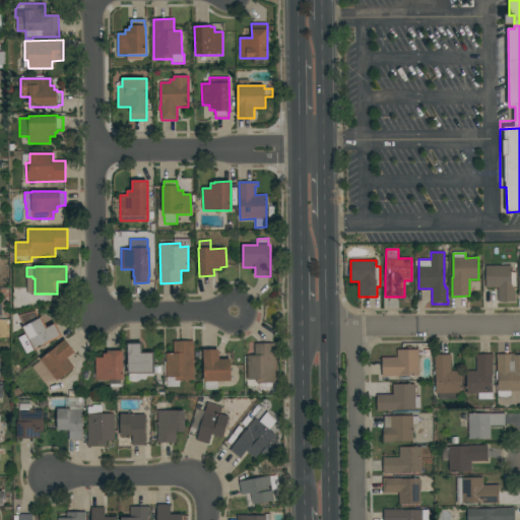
[(511,266),(511,273),(516,273),(516,287),(515,287),(515,302),(499,302),(499,287),(485,287),(485,266),(511,266)]
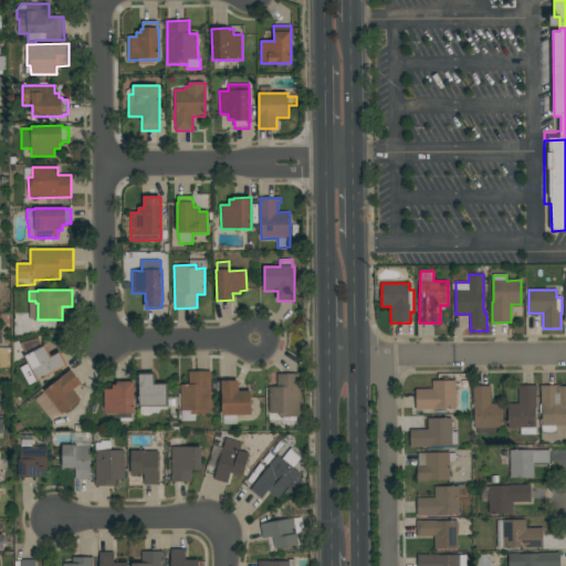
[(45,344),(51,356),(60,352),(67,366),(38,383),(23,356),(45,344)]
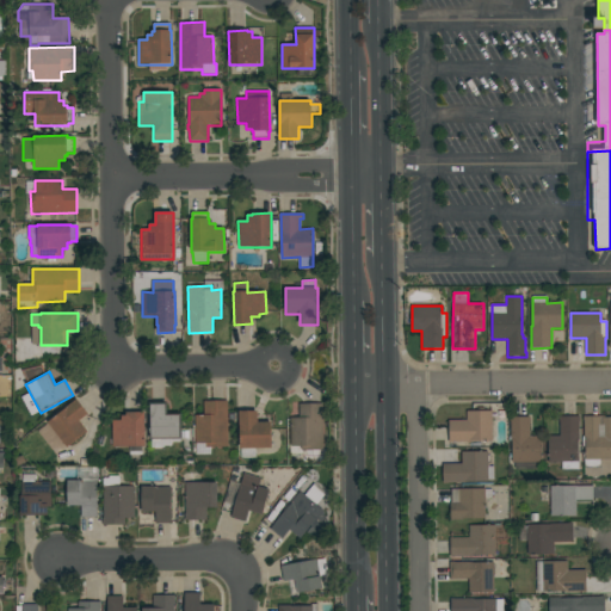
[(0,377),(0,396),(10,397),(10,378),(0,377)]
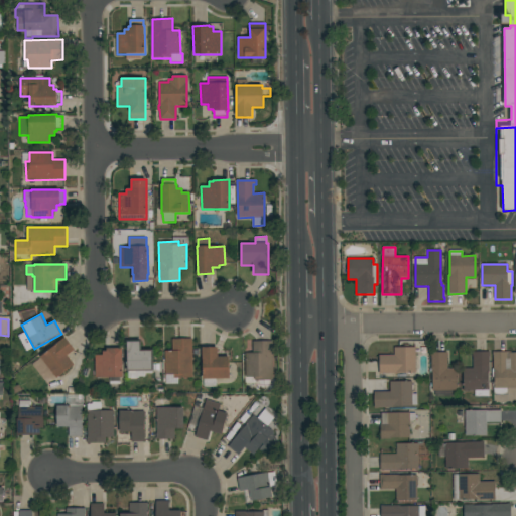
[(40,357),(65,338),(75,350),(68,356),(75,364),(56,378),(40,357)]
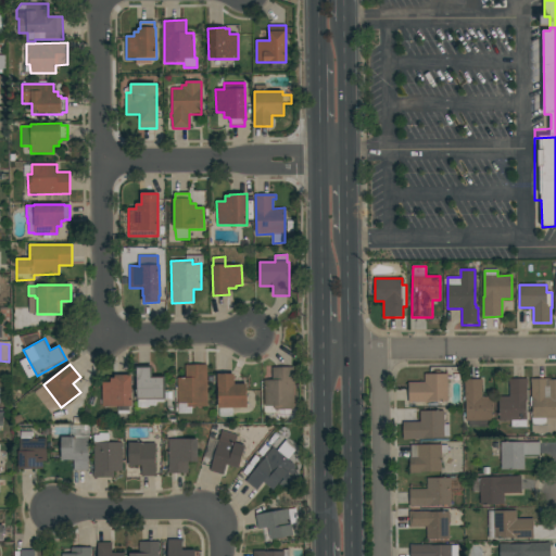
[(207,407),(192,407),(192,414),(179,414),(179,404),(178,404),(177,378),(186,377),(186,365),(207,365),(207,407)]
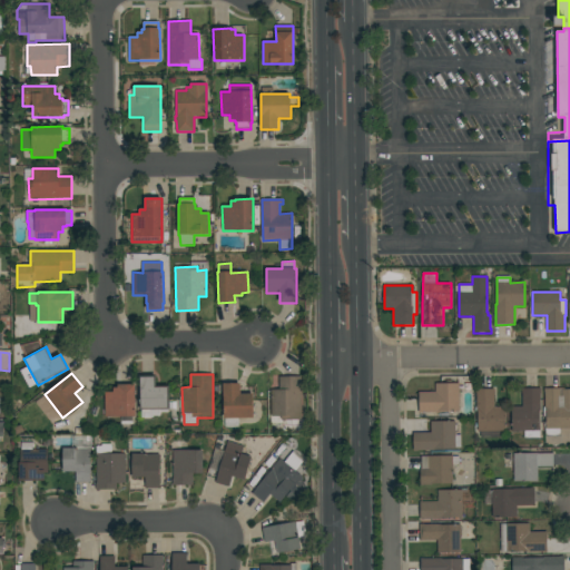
[(169,410),(139,410),(139,376),(156,375),(156,385),(169,385),(169,410)]
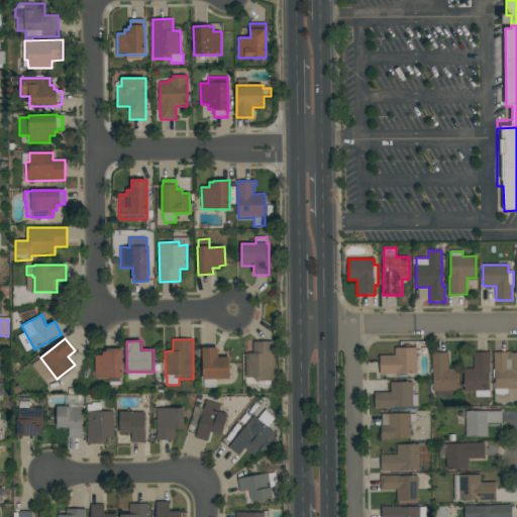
[(274,381),(254,381),(254,378),(246,378),(245,353),(253,353),(253,341),(274,341),(274,381)]
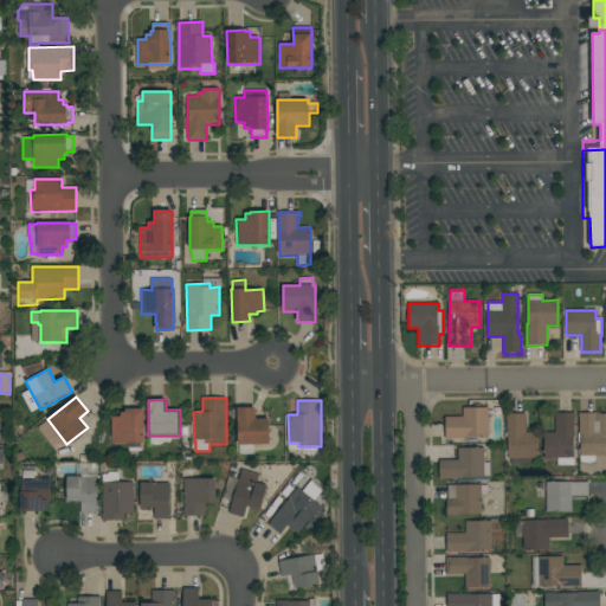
[(270,445),(238,445),(237,408),(256,407),(257,419),(270,419),(270,445)]
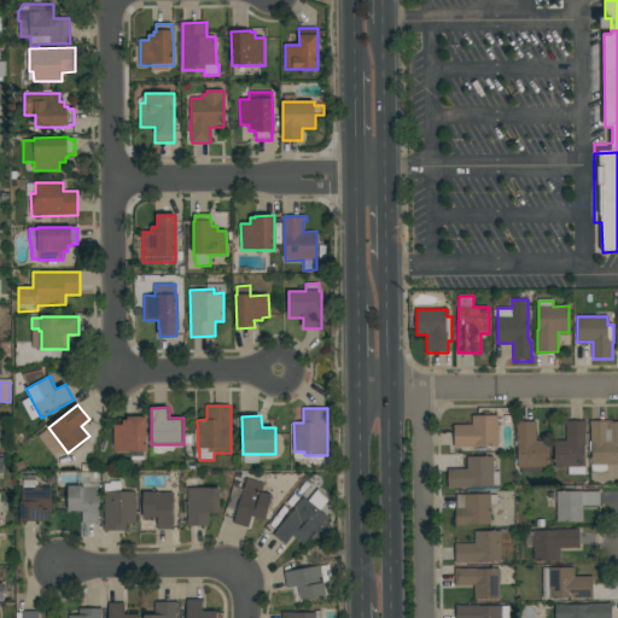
[(147,452),(115,452),(114,425),(123,425),(123,420),(128,420),(128,418),(146,417),(147,452)]
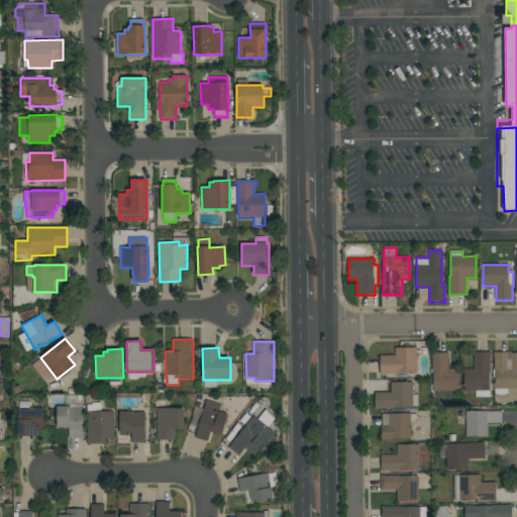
[(417,373),(398,373),(398,374),(385,374),(385,375),(380,375),(380,355),(395,355),(395,348),(416,348),(417,373)]
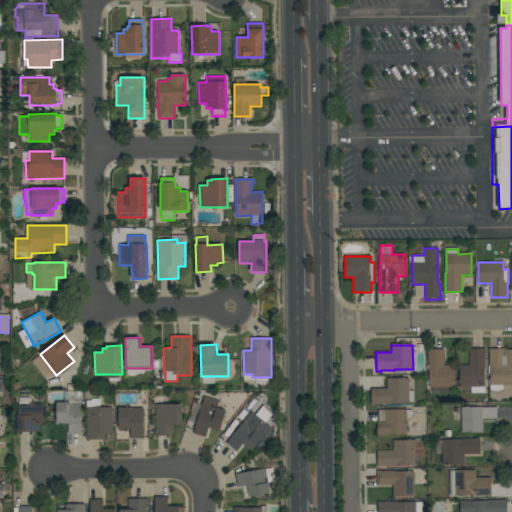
[(444,366),(454,366),(454,387),(429,388),(429,367),(428,367),(428,350),(444,349),(444,366)]
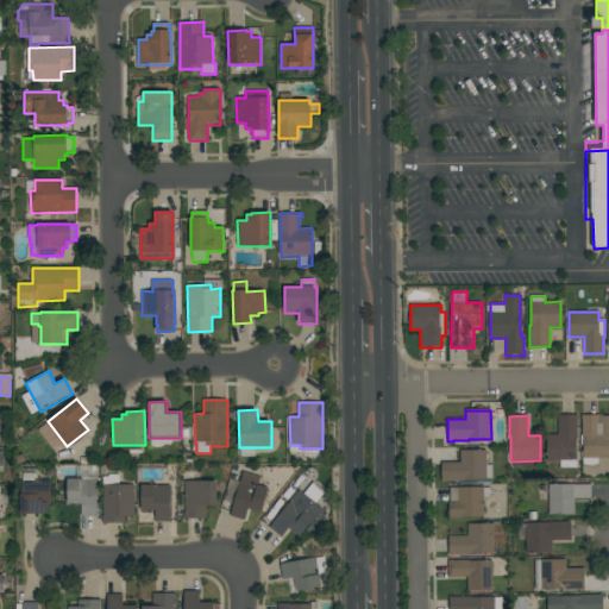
[(578,439),(576,439),(577,469),(562,469),(560,460),(547,460),(546,434),(558,434),(558,416),(577,415),(578,439)]
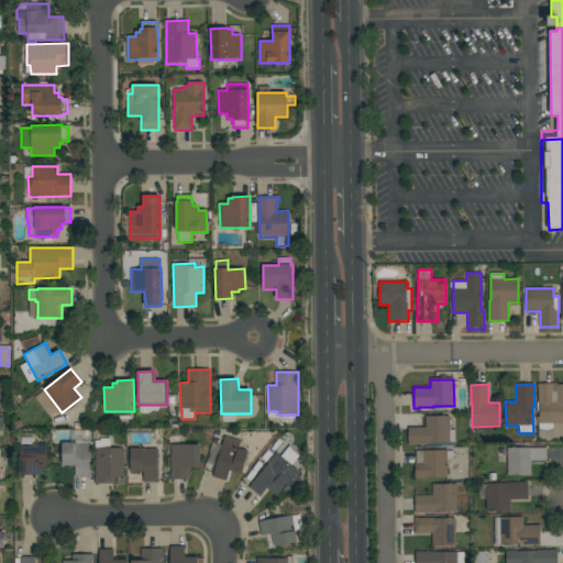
[(554,384),(554,385),(562,385),(562,423),(558,423),(558,431),(540,431),(539,403),(538,403),(538,384),(554,384)]
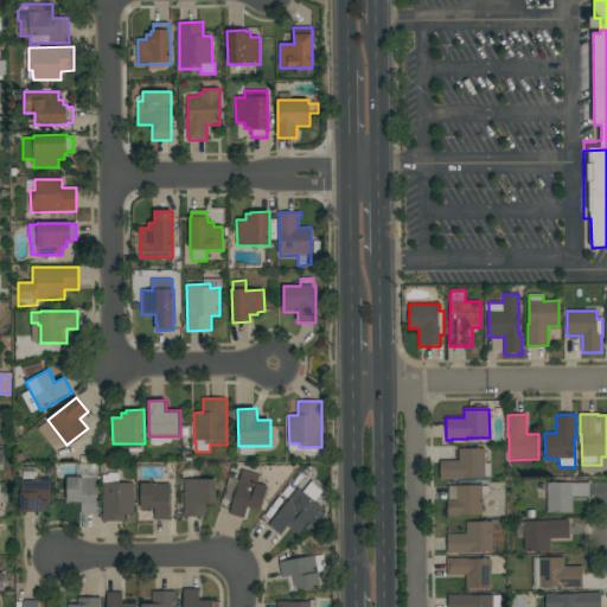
[(459,460),(459,449),(485,449),(485,464),(490,464),(491,475),(485,477),(485,478),(464,479),(446,480),(440,480),(440,461),(459,460)]
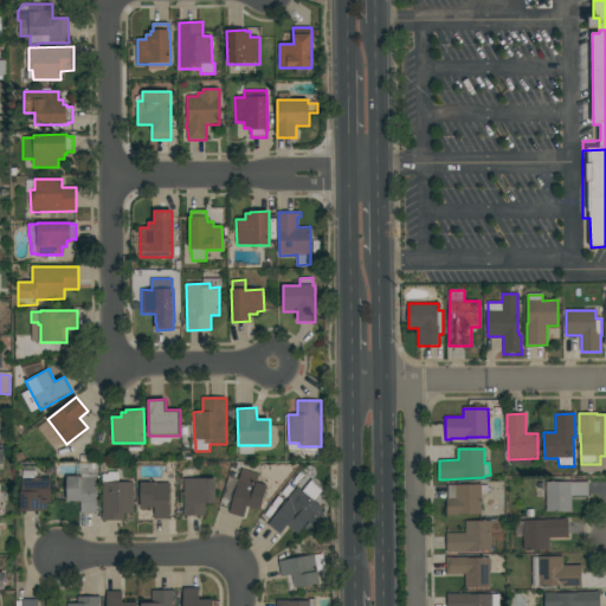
[(81,514),(81,502),(68,502),(68,476),(77,476),(76,463),(98,463),(98,477),(96,477),(97,513),(81,514)]
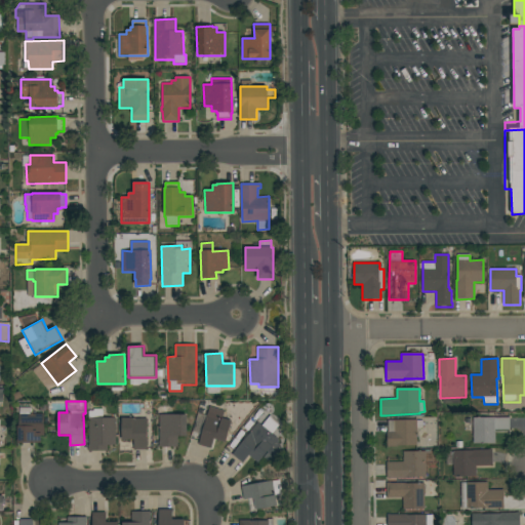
[(254,414),(265,402),(270,406),(259,418),(254,414)]
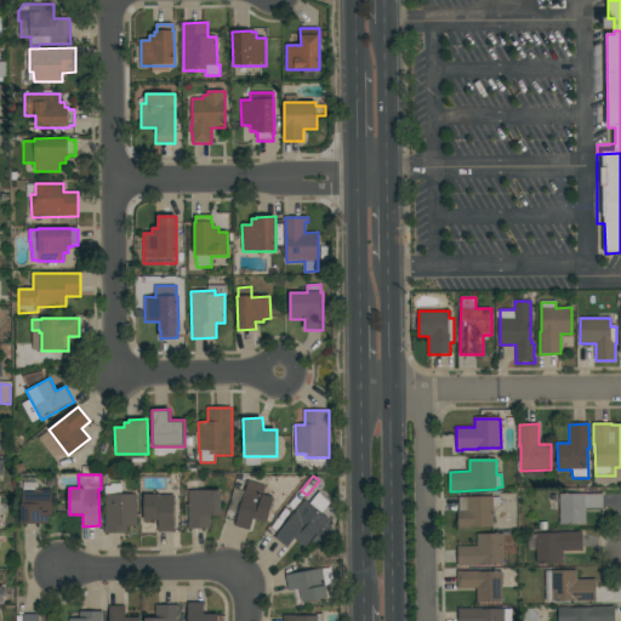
[(52,512),(47,512),(47,524),(21,524),(21,505),(22,505),(22,490),(23,490),(23,483),(36,482),(36,490),(52,490),(52,512)]
